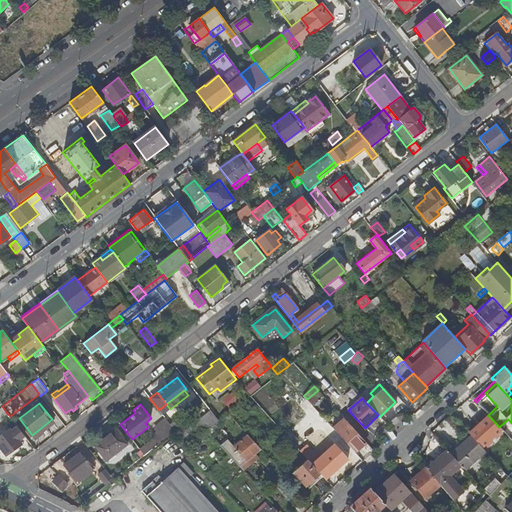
[(484,430),(474,440),(483,449),(485,447),(483,445),(501,429),(499,427),(488,415),(483,410),(474,418),(484,430)]
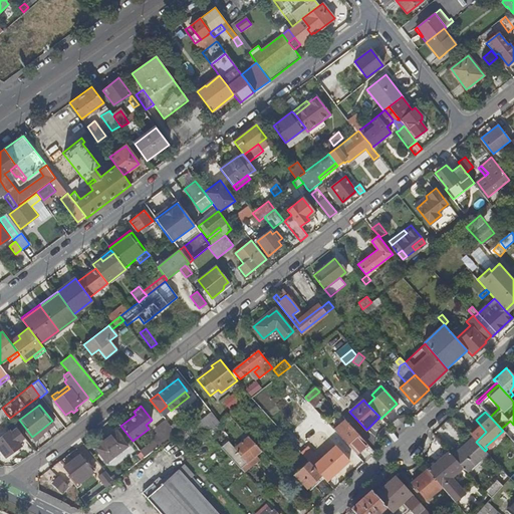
[(219,423),(211,413),(186,432),(178,421),(171,426),(174,430),(176,433),(188,448),(212,429),(218,424),(219,423)]
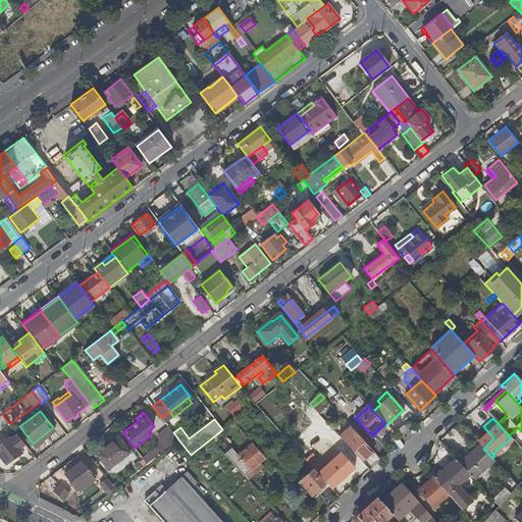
[(161,454),(178,439),(176,436),(173,432),(169,427),(157,437),(159,440),(154,445),(161,454)]
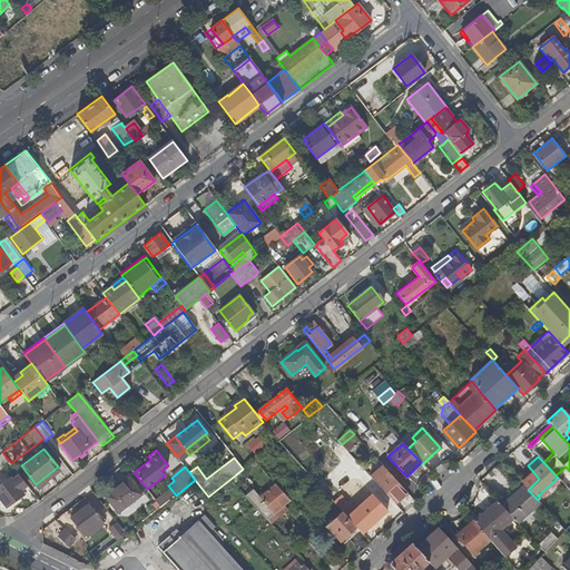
[(408,493),(384,467),(372,478),(381,488),(395,504),(408,493)]
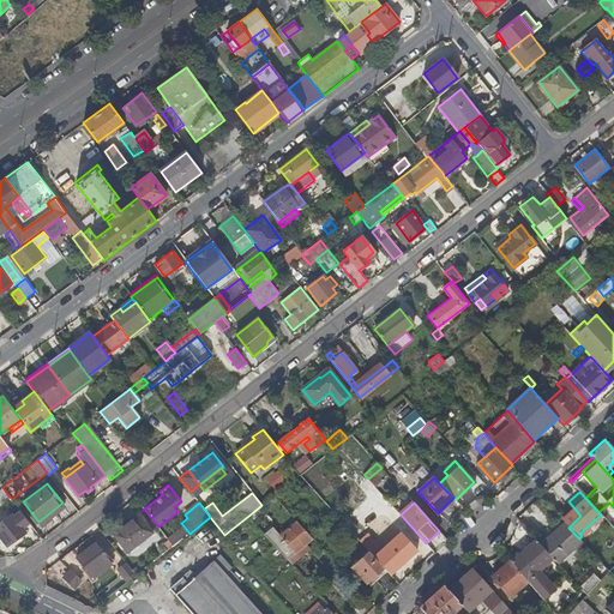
[(535,504),(523,513),(534,527),(546,517),(535,504)]
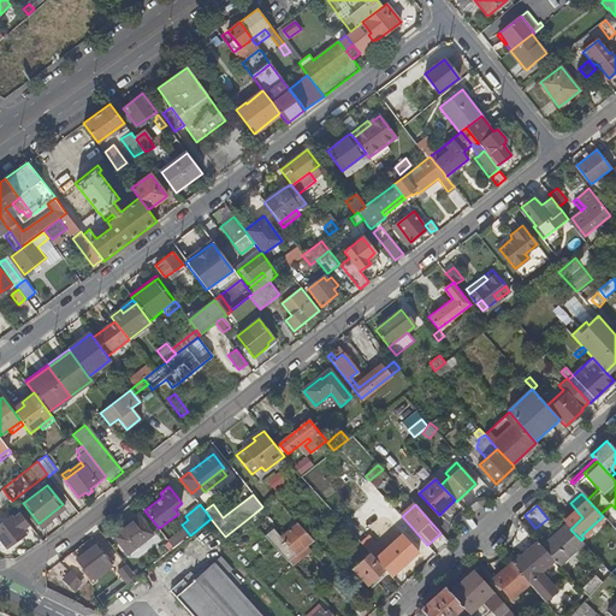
[(265,513),(261,508),(254,514),(258,519),(265,513)]
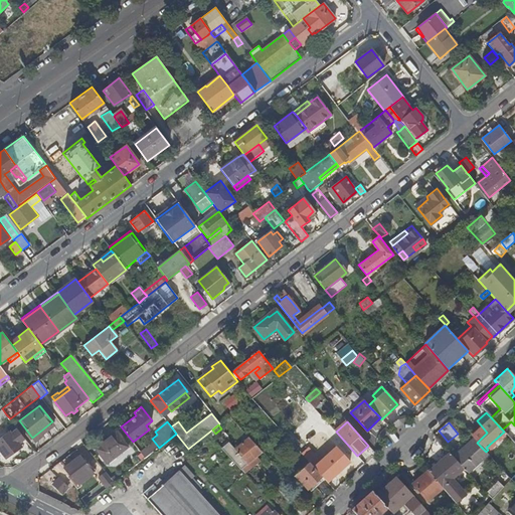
[(15,426),(9,432),(0,438),(0,451),(5,459),(20,447),(18,443),(24,439),(15,426)]
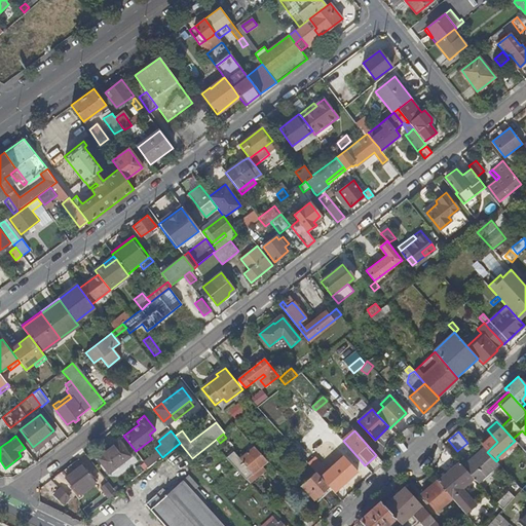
[(109,474),(130,456),(118,441),(97,457),(109,474)]
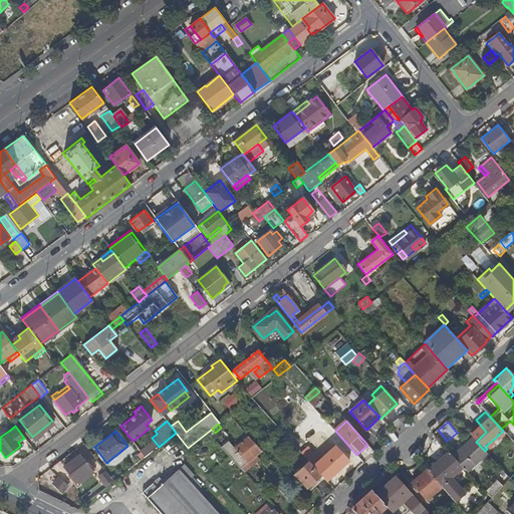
[(256,455),(261,451),(259,449),(251,440),(248,436),(235,448),(228,441),(221,447),(241,469),(256,455)]
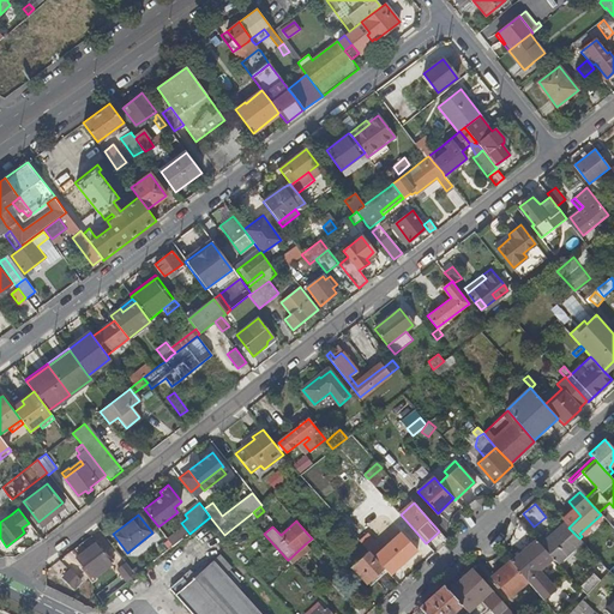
[(315,531),(306,521),(300,525),(309,536),(315,531)]
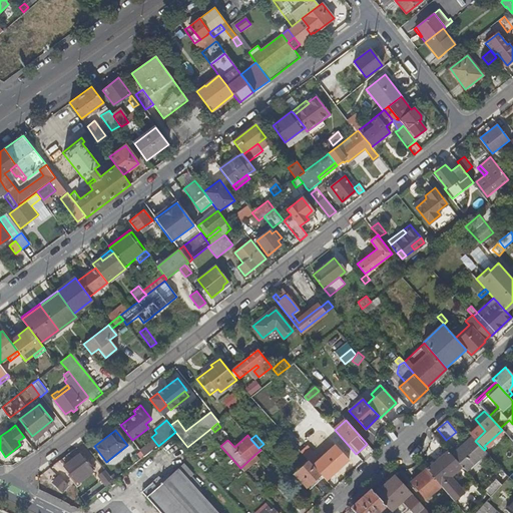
[(465,471),(486,453),(484,450),(475,441),(472,438),(452,456),(462,467),(465,471)]
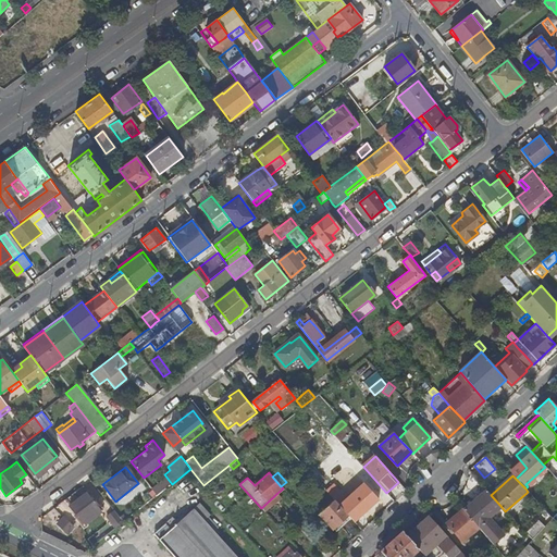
[(361,515),(386,493),(372,477),(364,484),(363,483),(347,498),(361,515)]
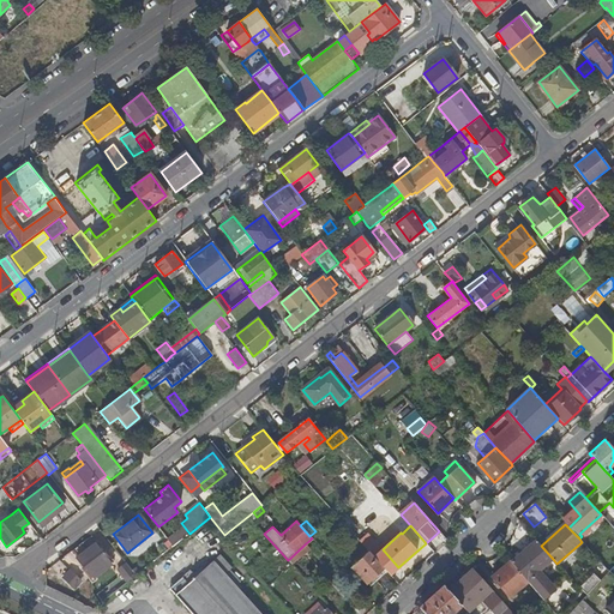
[(541,546),(535,540),(510,561),(528,582),(543,600),(555,589),(539,571),(553,559),(541,546)]
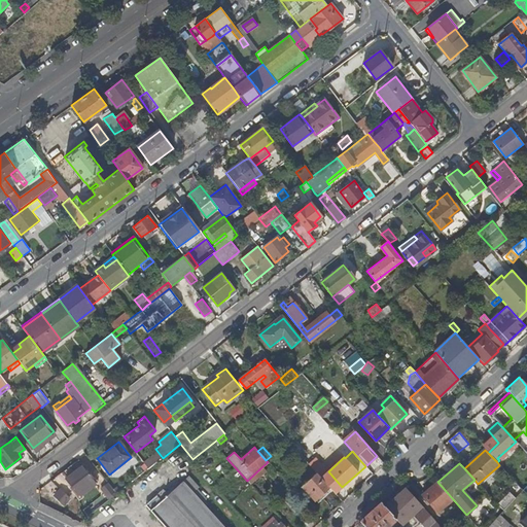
[(268,471),(262,466),(247,481),(247,482),(251,485),(268,471)]
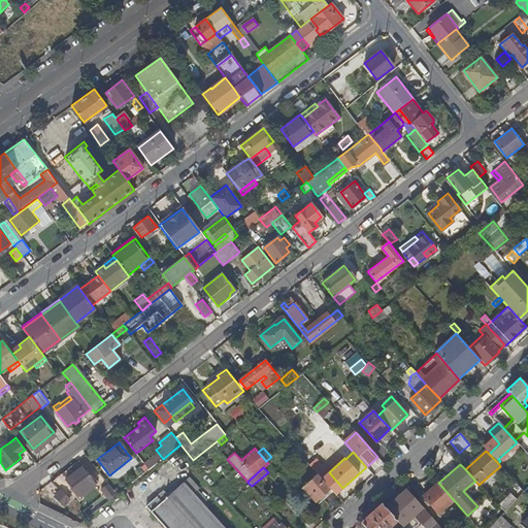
[(64,481),(76,497),(94,485),(80,468),(64,481)]
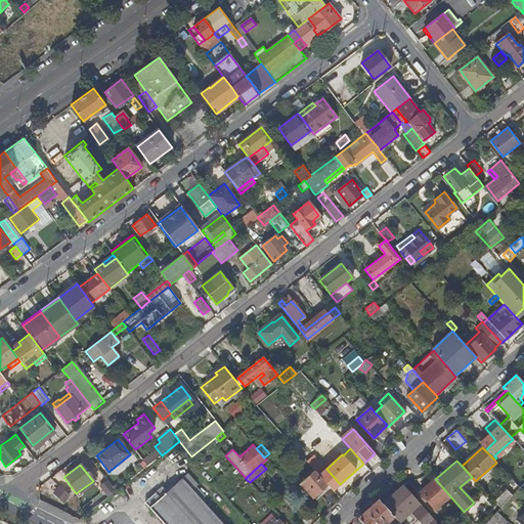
[(313,499),(329,485),(319,476),(314,470),(299,483),(313,499)]
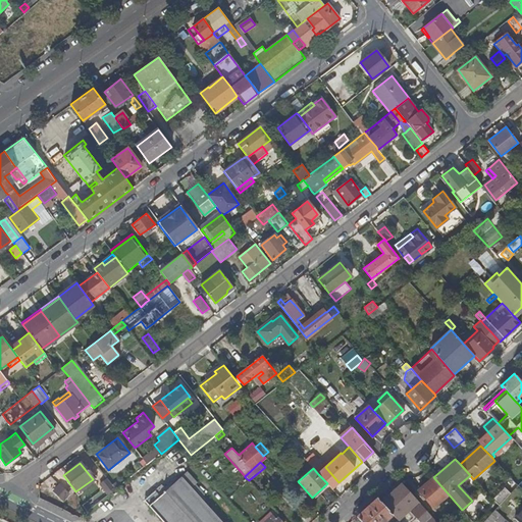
[(144,500),(163,521),(221,521),(204,503),(207,500),(204,497),(206,496),(196,484),(198,482),(188,471),(181,477),(176,471),(144,500)]
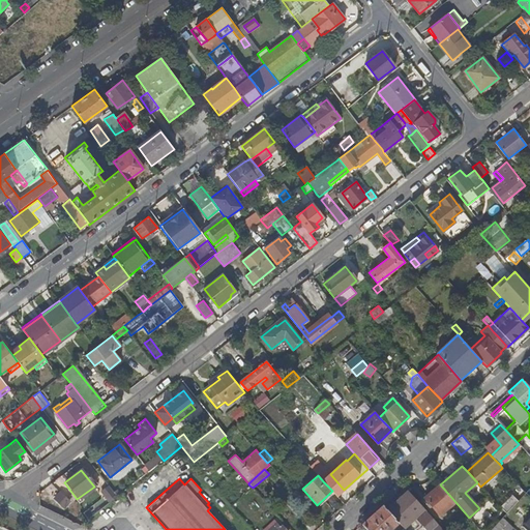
[(455,502),(440,484),(423,498),(439,516),(455,502)]
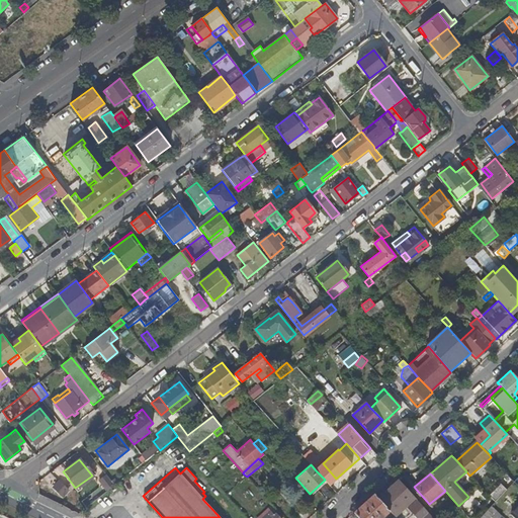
[(98,481),(106,491),(108,490),(114,485),(106,475),(98,481)]
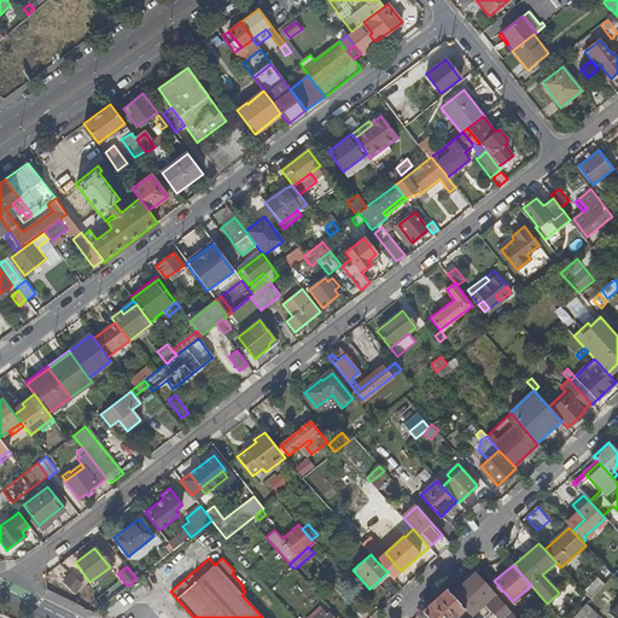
[(111,570),(110,567),(89,582),(87,584),(88,587),(111,570)]
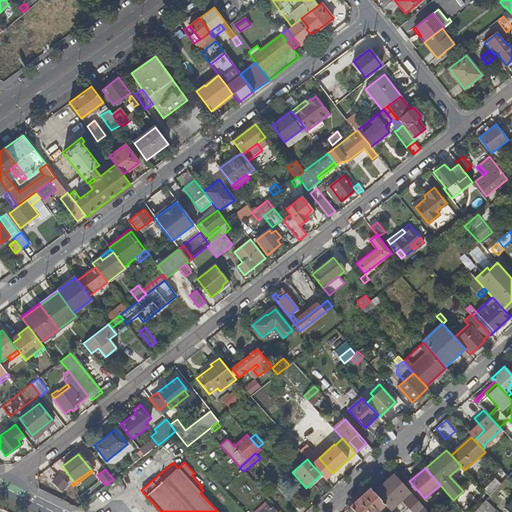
[(50,483),(61,493),(68,486),(57,475),(50,483)]
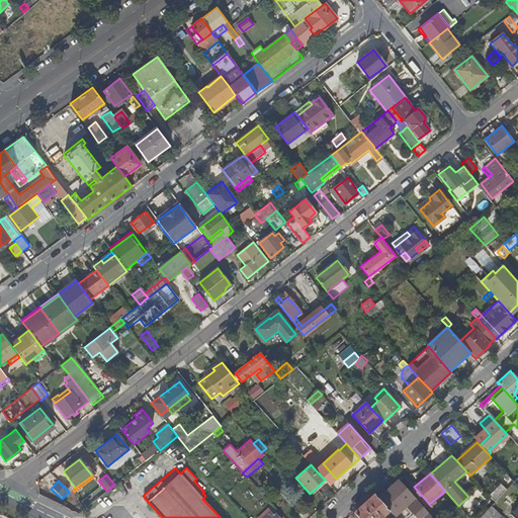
[(419,517),(433,517),(414,496),(400,481),(384,494),(399,509),(403,506),(405,507),(407,505),(419,517)]
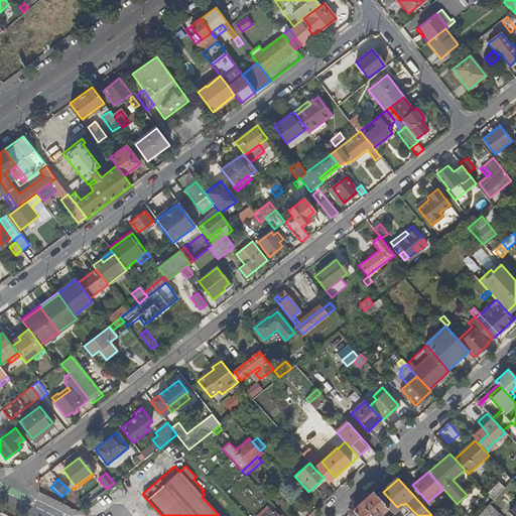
[(515,488),(509,483),(502,490),(508,495),(515,488)]
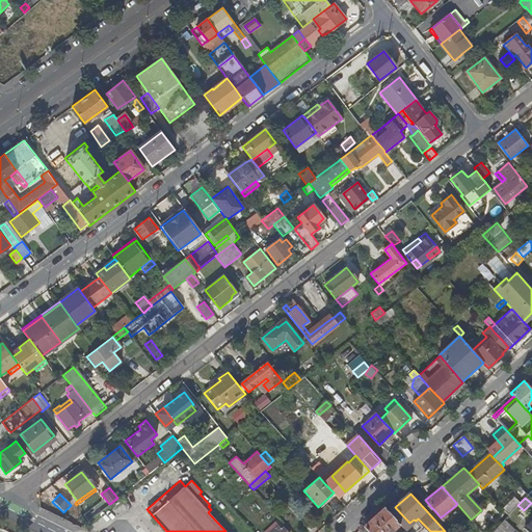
[(512,511),(502,500),(498,505),(507,515),(508,515),(512,511)]
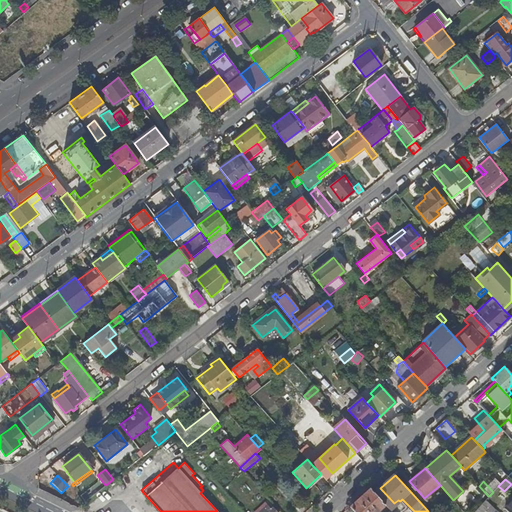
[(376,511),(385,505),(369,488),(350,506),(354,511),(376,511)]
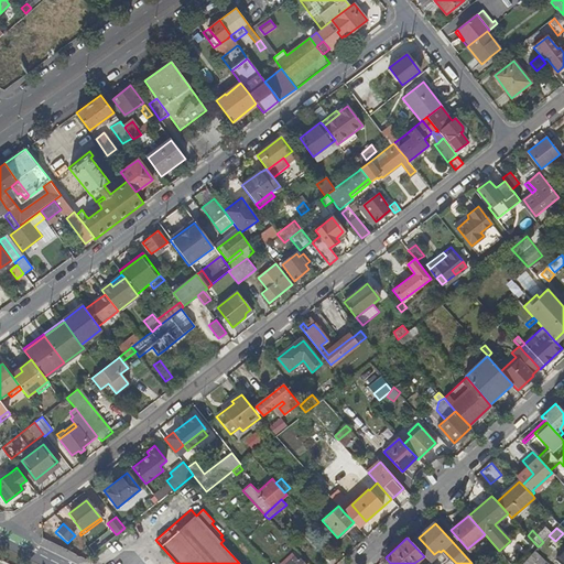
[(537,563),(543,563),(545,561),(534,551),(521,563),(532,563),(534,562),(537,563)]
